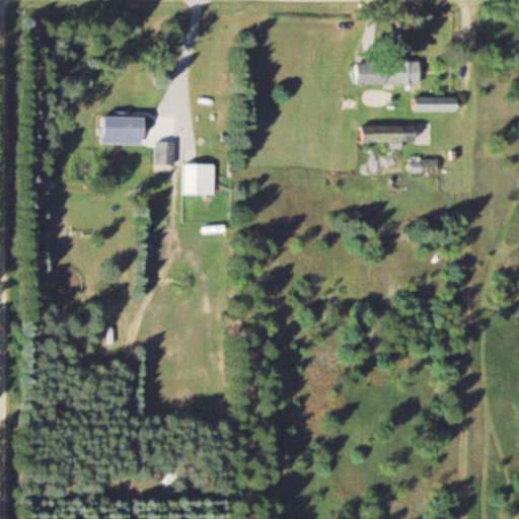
[(422,83),(422,60),(356,60),(356,83),(422,83)]
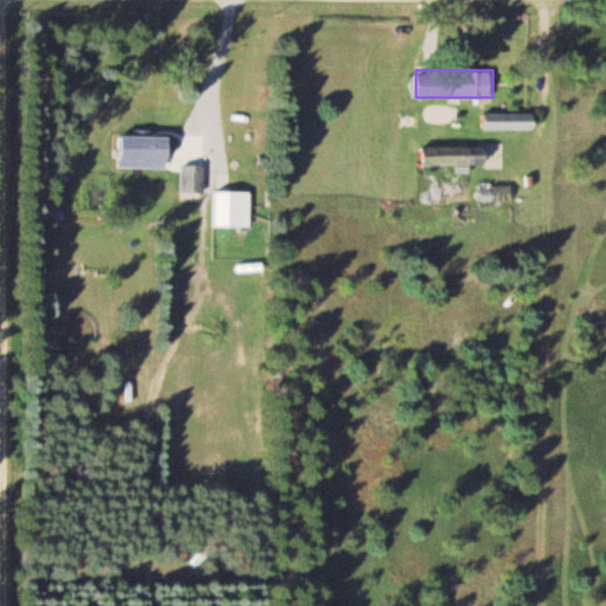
[(536,113),(484,113),(484,130),(536,130),(536,113)]
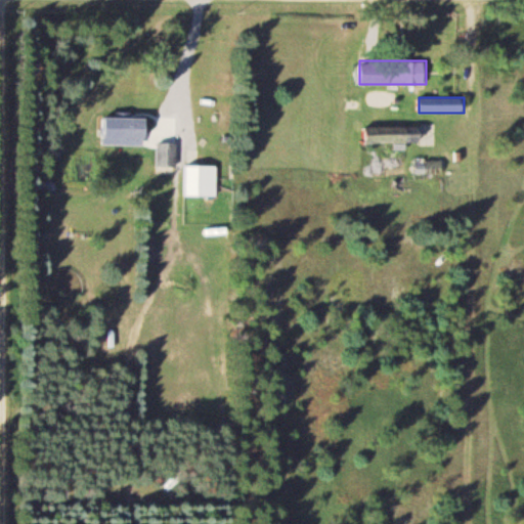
[(119,144),(139,144),(139,138),(148,138),(148,118),(120,117),(119,144)]
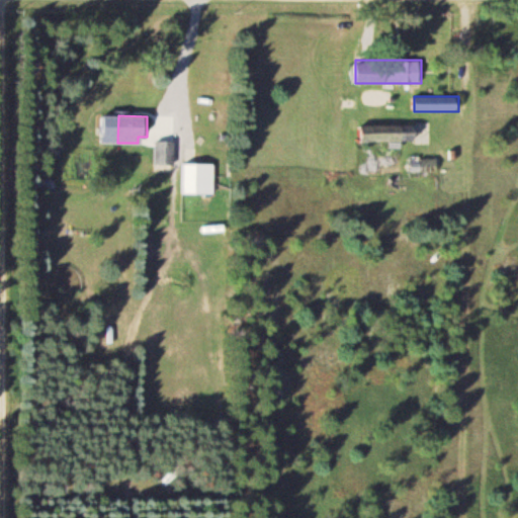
[(429,142),(429,123),(361,124),(361,142),(429,142)]
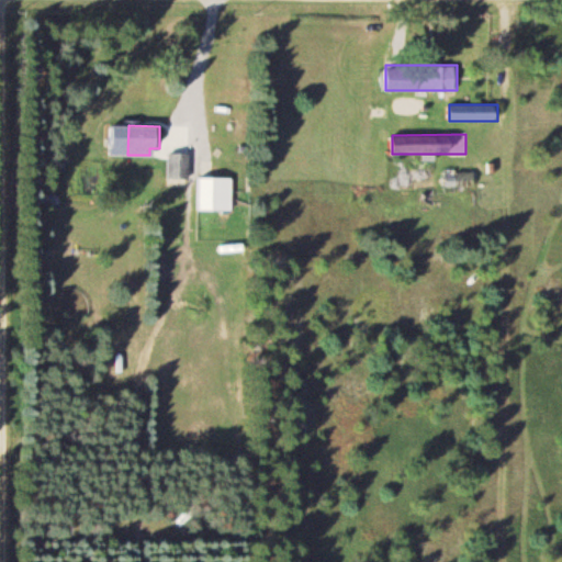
[(169,177),(183,177),(183,154),(169,154),(169,177)]
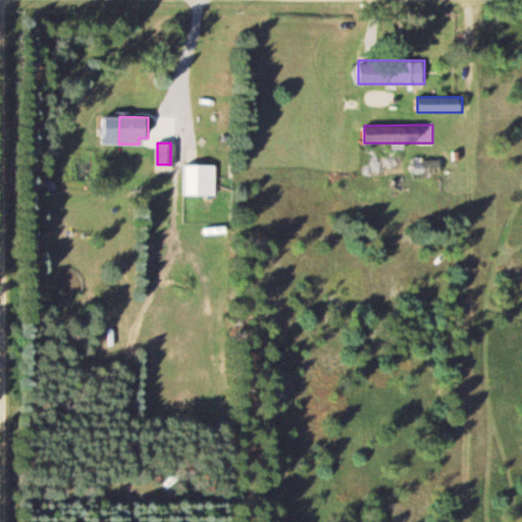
[(441,158),(414,158),(414,172),(441,172),(441,158)]
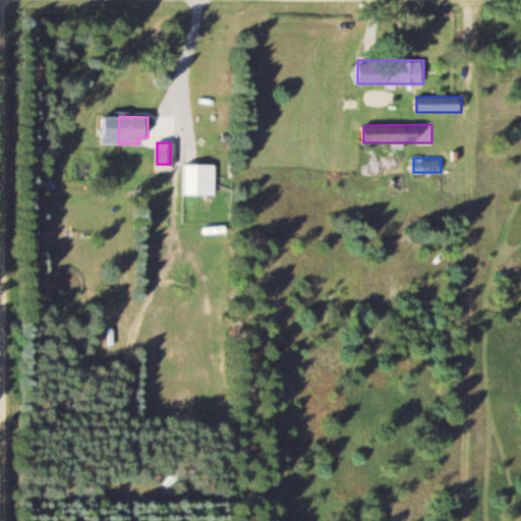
[(186,194),(217,194),(217,164),(186,164),(186,194)]
